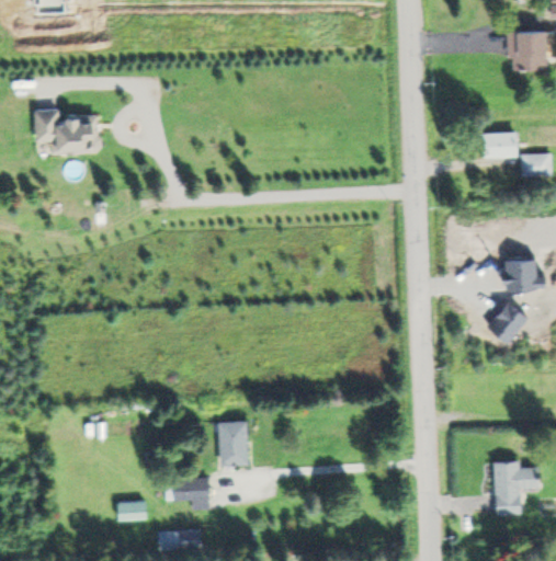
[(555,32),(511,33),(512,68),(548,68),(548,52),(555,52),(555,32)]
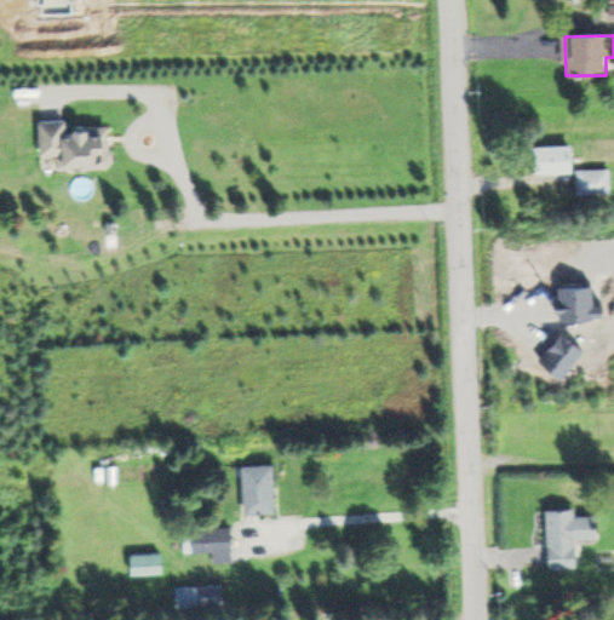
[(38,122),(38,154),(55,153),(55,168),(104,167),(103,131),(59,132),(59,121),(38,122)]
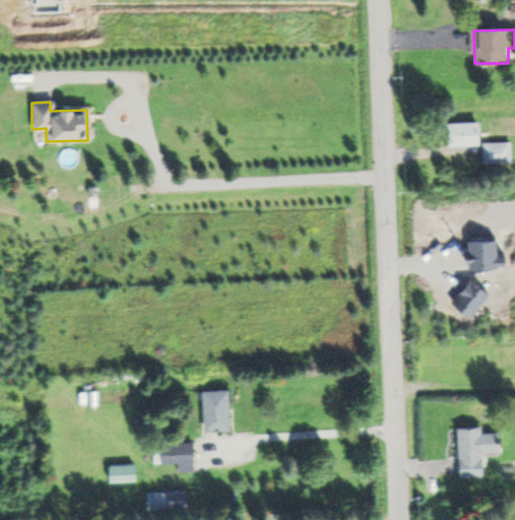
[(450,142),(480,142),(480,123),(450,123),(450,142)]
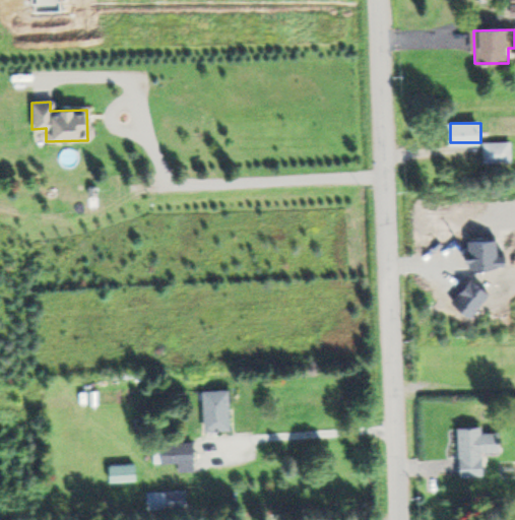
[(512,160),(512,142),(487,142),(487,160),(512,160)]
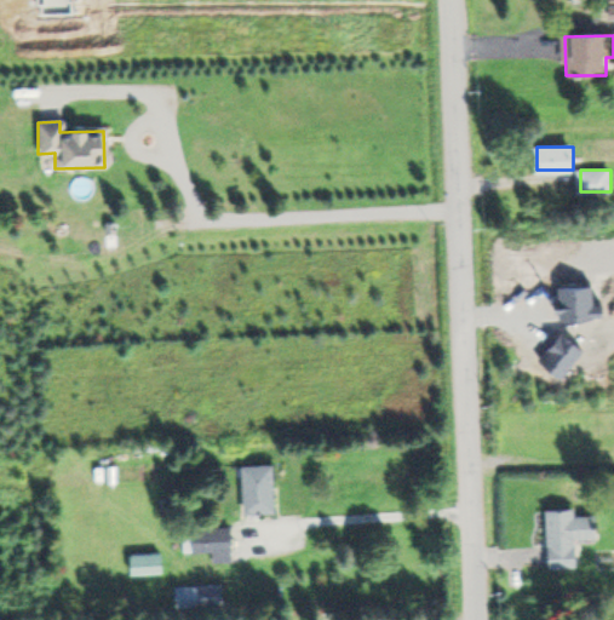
[(244,464),(244,507),(271,507),(271,464),(244,464)]
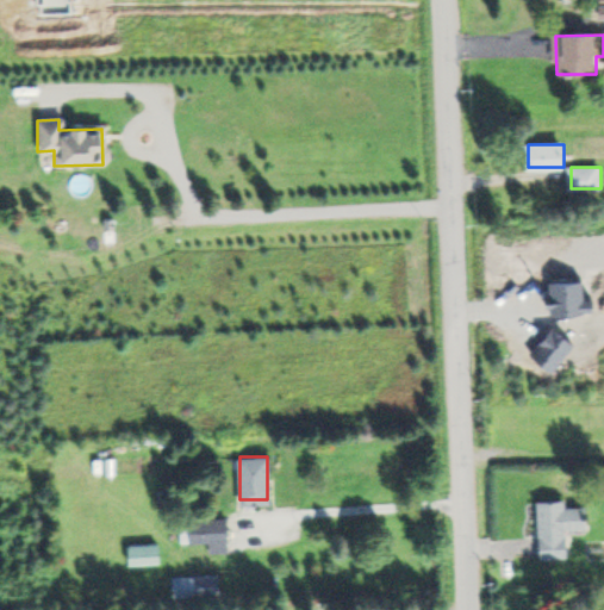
[(536,506),(539,559),(564,558),(564,529),(584,528),(583,505),(536,506)]
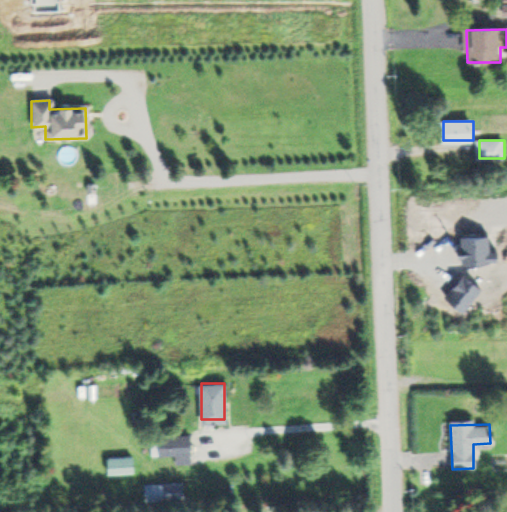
[(160,454),(176,454),(176,461),(189,461),(189,437),(160,437),(160,454)]
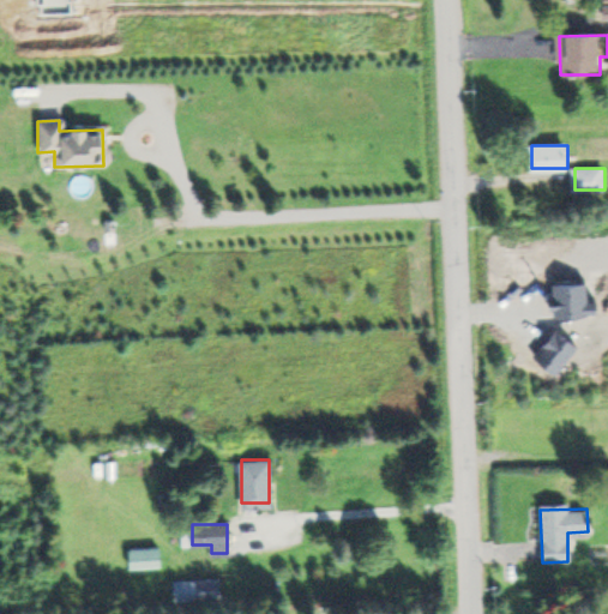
[(132,567),(160,567),(160,548),(132,548),(132,567)]
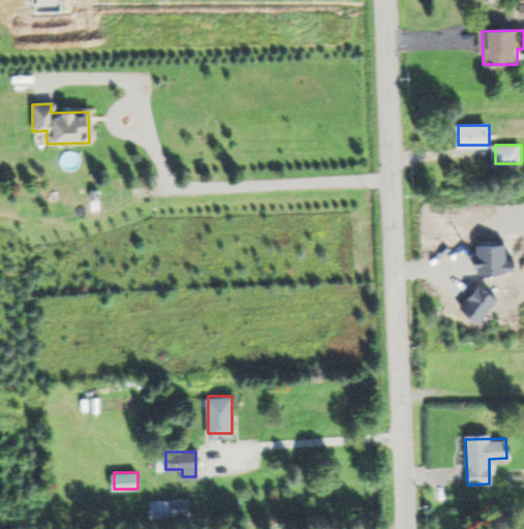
[(187,500),(152,500),(152,514),(187,514),(187,500)]
